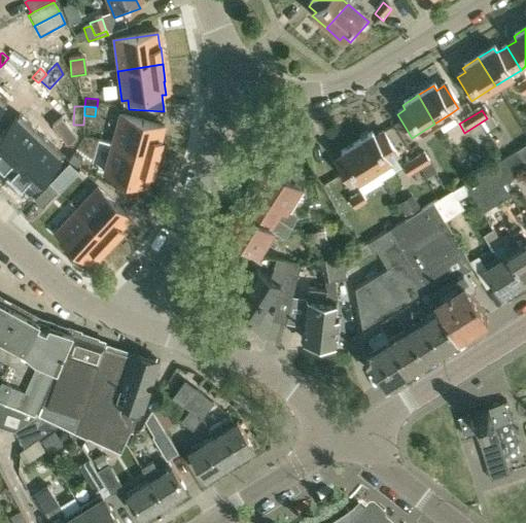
[(119,116),(111,146),(155,159),(160,142),(159,142),(163,129),(119,116)]
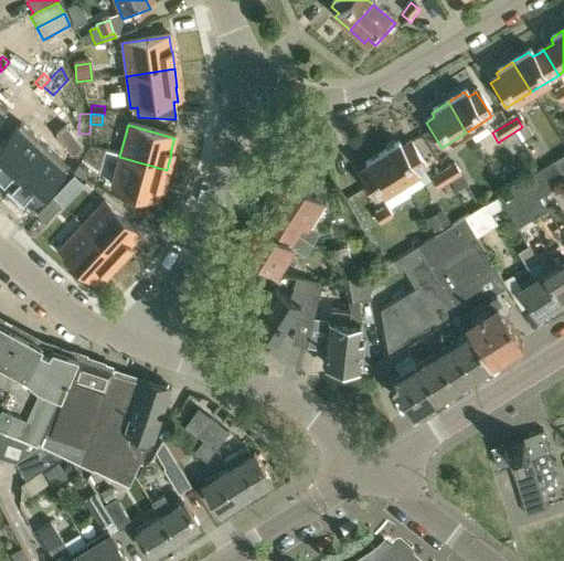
[(16,129),(0,145),(0,181),(6,187),(39,151),(16,129)]
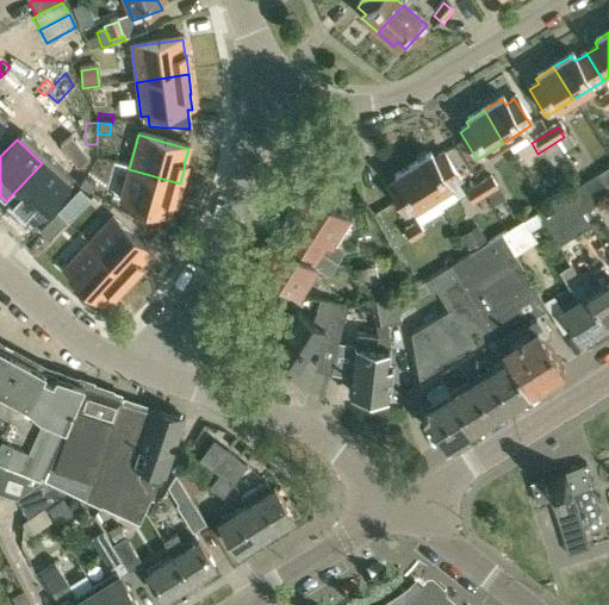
[(432,199),(458,182),(441,155),(433,161),(429,156),(411,167),(432,199)]
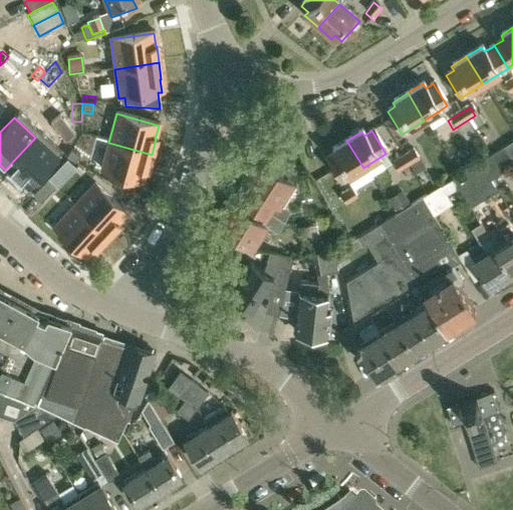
[(35,138),(5,170),(8,172),(8,173),(19,184),(20,183),(27,190),(57,158),(35,138)]
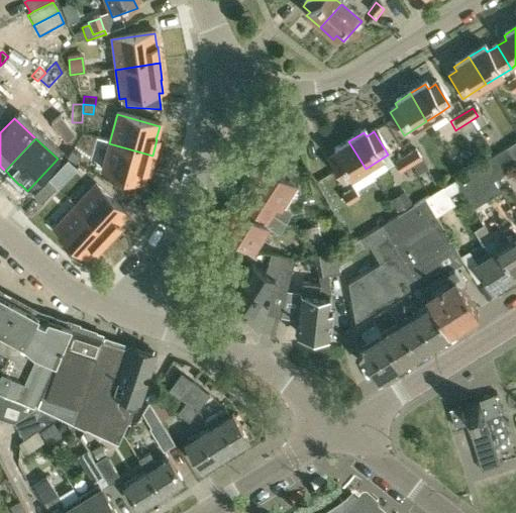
[(348,141),(333,150),(336,156),(328,161),(342,183),(366,169),(348,141)]
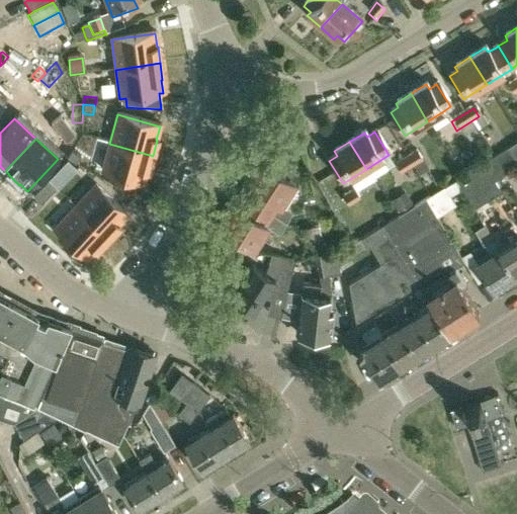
[(109,144),(101,172),(144,184),(148,171),(148,172),(153,156),(109,144)]
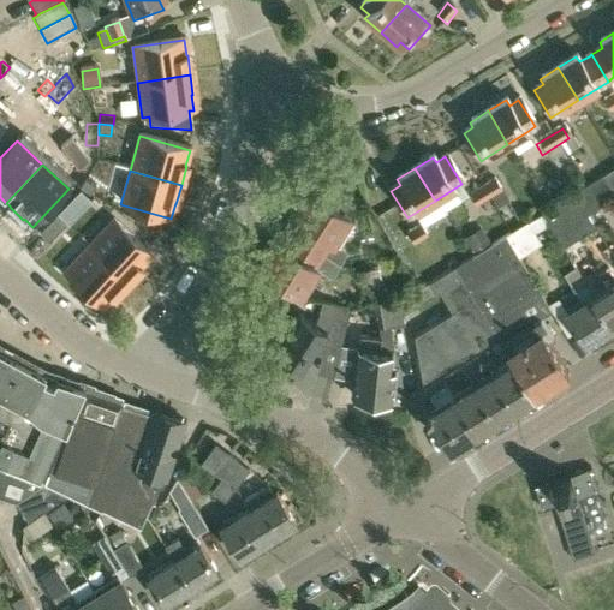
[(613,171),(602,178),(613,197),(613,171)]
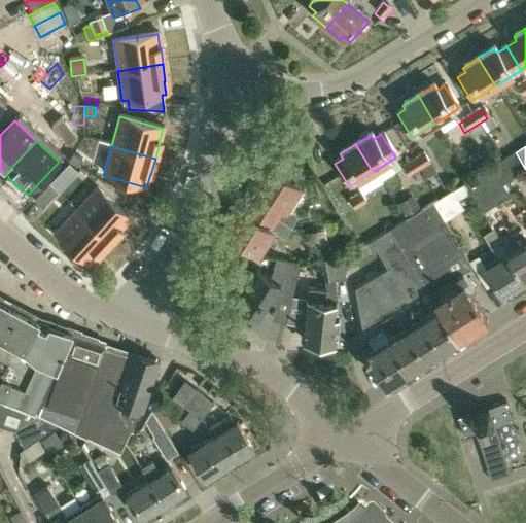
[(503,160),(515,178),(525,171),(525,169),(516,152),(503,160)]
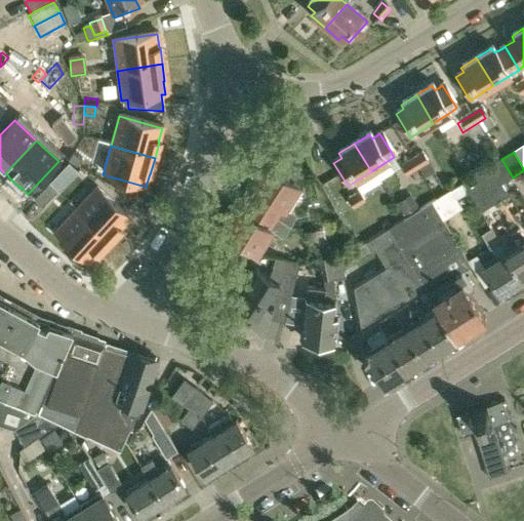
[(71,155),(67,162),(77,169),(81,162),(71,155)]
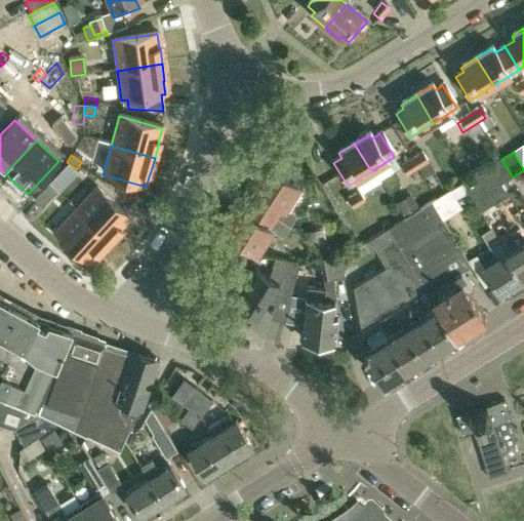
[(421,156),(398,169),(404,179),(416,172),(422,182),(433,175),(421,156)]
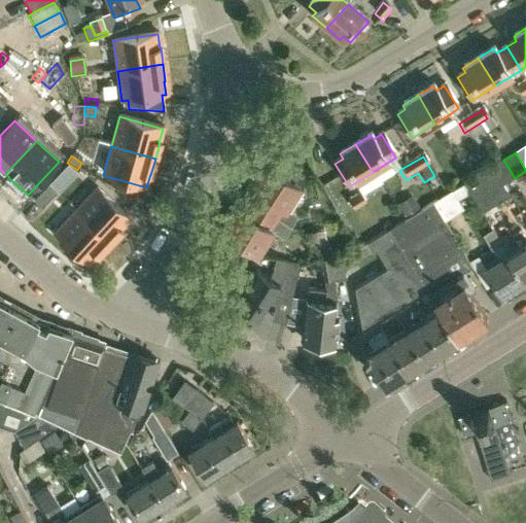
[(502,185),(515,178),(503,160),(463,184),(483,216),(511,200),(502,185)]
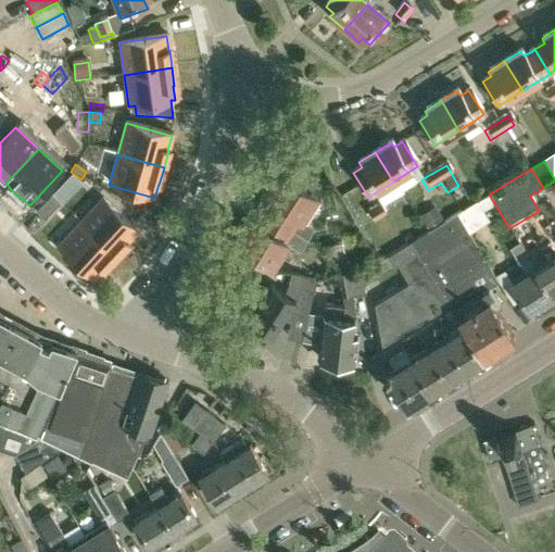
[(71,172),(65,179),(77,186),(82,179),(71,172)]
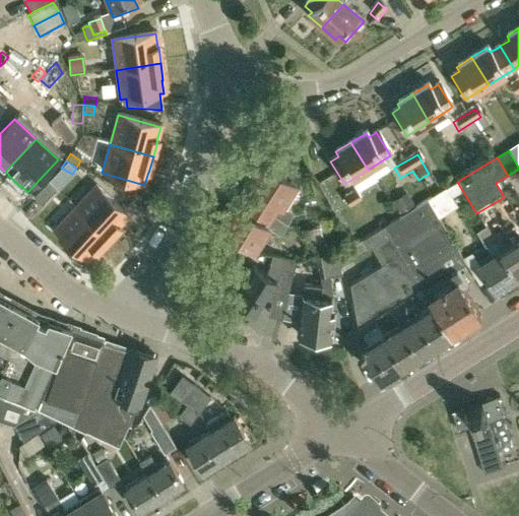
[(243,199),(272,217),(279,207),(280,208),(295,186),(294,177),(279,168),(275,174),(260,165),(247,187),(250,189),(243,199)]
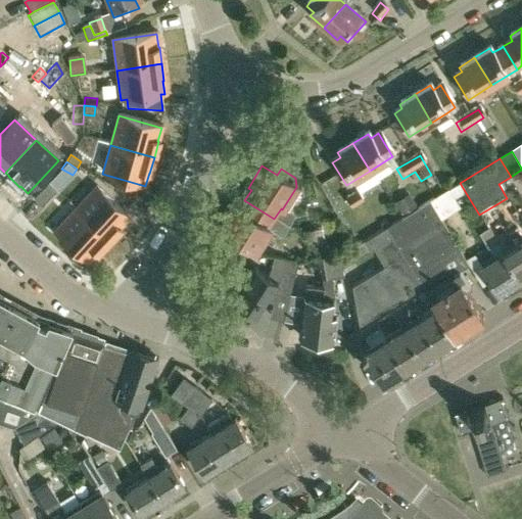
[(47,184),(39,193),(45,198),(53,190),(47,184)]
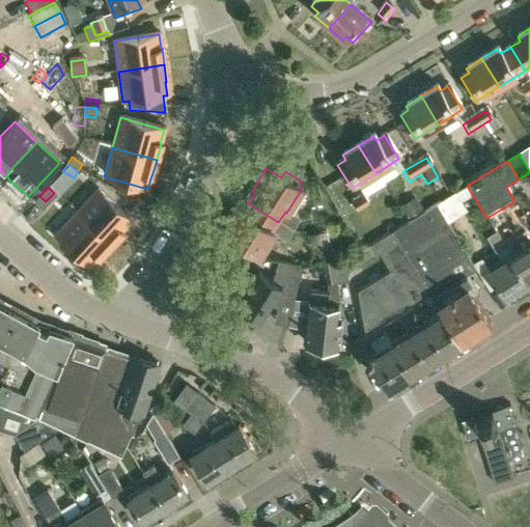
[(98,191),(77,213),(110,245),(121,232),(121,231),(131,222),(98,191)]
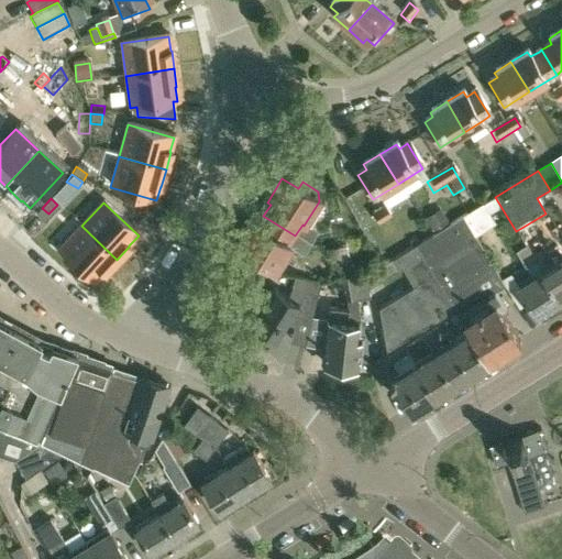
[(462,218),(474,238),(494,226),(482,206),(462,218)]
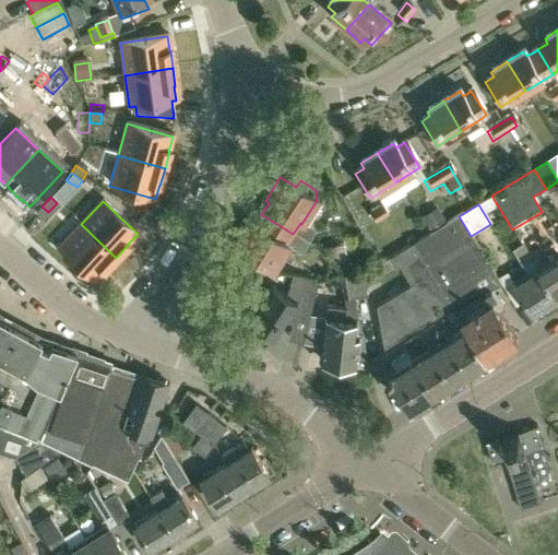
[(369,216),(376,225),(388,216),(381,208),(369,216)]
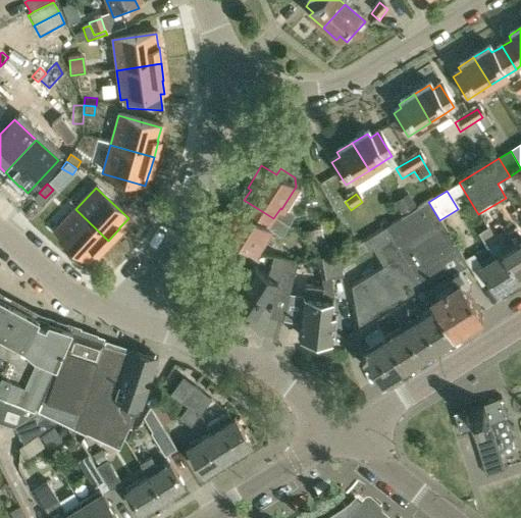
[(395,206),(402,218),(416,209),(409,197),(395,206)]
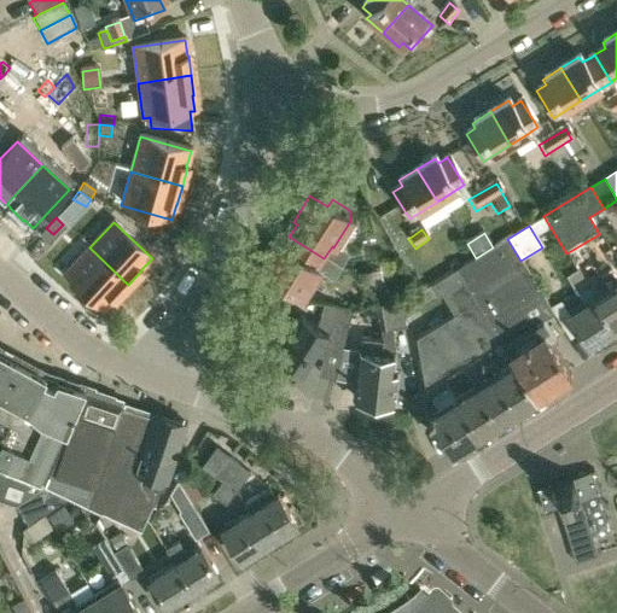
[(335,282),(342,270),(324,258),(289,237),(281,249),(278,246),(261,273),(274,281),(272,286),(285,295),(287,290),(302,298),(318,272),(335,282)]
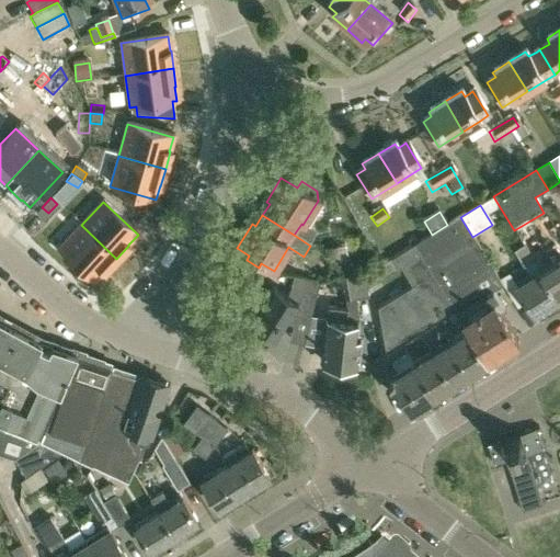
[(472,237),(460,217),(413,247),(484,362),(516,342),(501,316),(505,314),(492,293),(502,286),(472,237)]
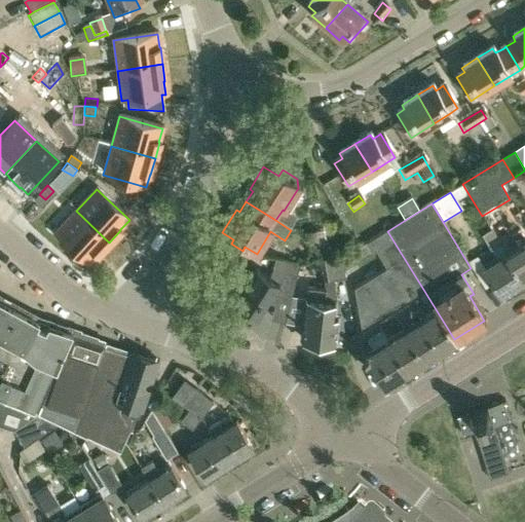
[(76,211),(54,233),(87,264),(97,254),(98,255),(109,243),(76,211)]
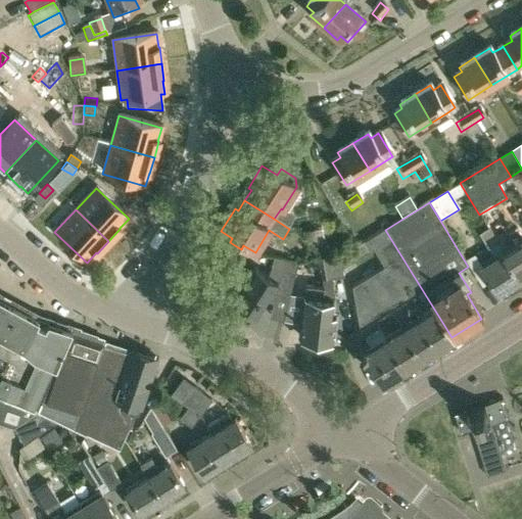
[(521,243),(513,249),(494,220),(485,225),(488,230),(497,244),(504,254),(519,281),(521,279),(521,243)]
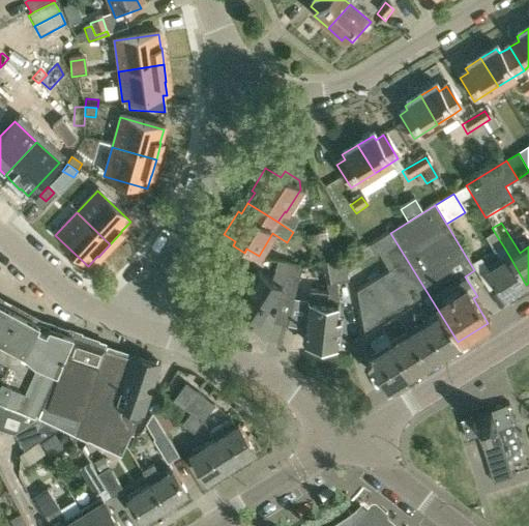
[(385,386),(458,342),(390,233),(344,262),(332,264),(335,281),(336,285),(348,283),(346,274),(378,255),(389,271),(356,292),(368,355),(365,356),(385,386)]
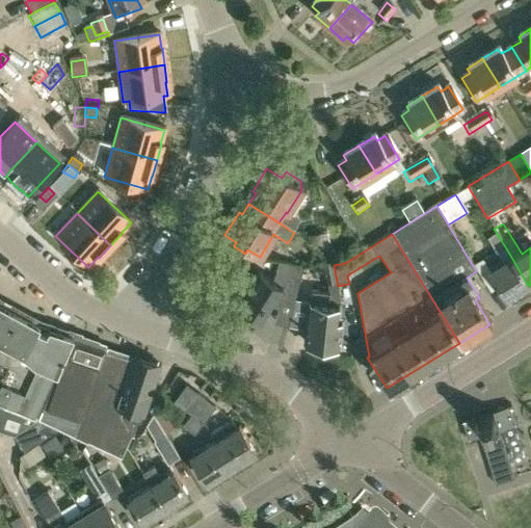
[(497,255),(506,248),(497,234),(487,240),(497,255)]
